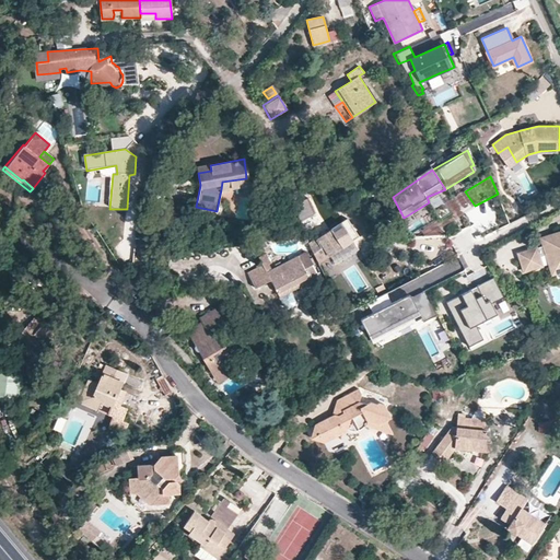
[(222,182),(221,189),(247,185),(246,178),(222,182)]
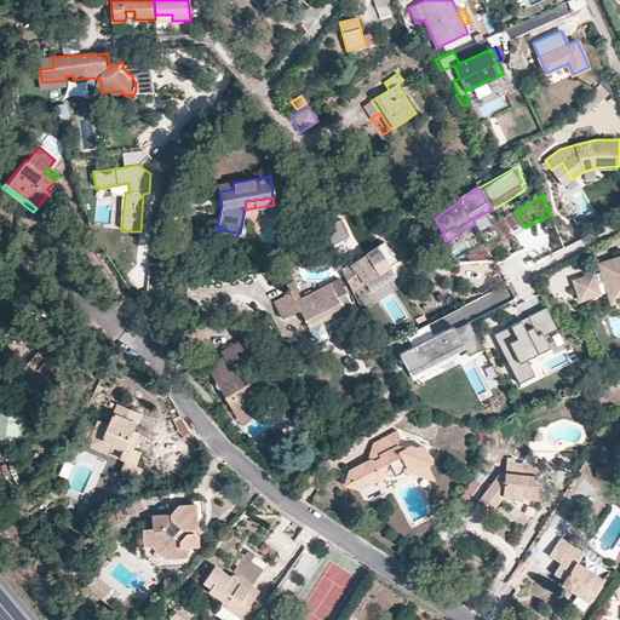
[(317,204),(311,207),(321,224),(327,219),(317,204)]
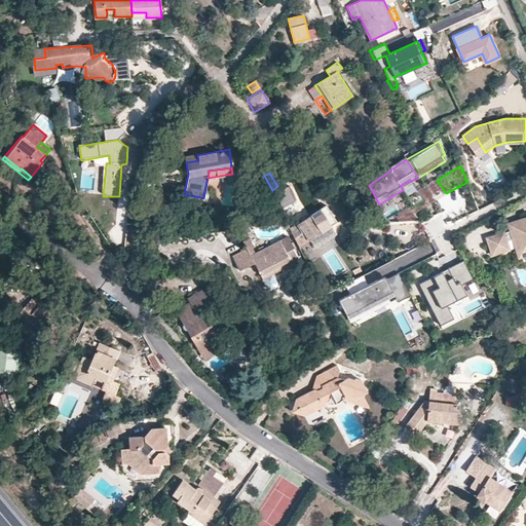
[(302,212),(296,201),(298,200),(290,186),(276,193),(277,196),(275,197),(282,208),(278,209),(286,220),(302,212)]
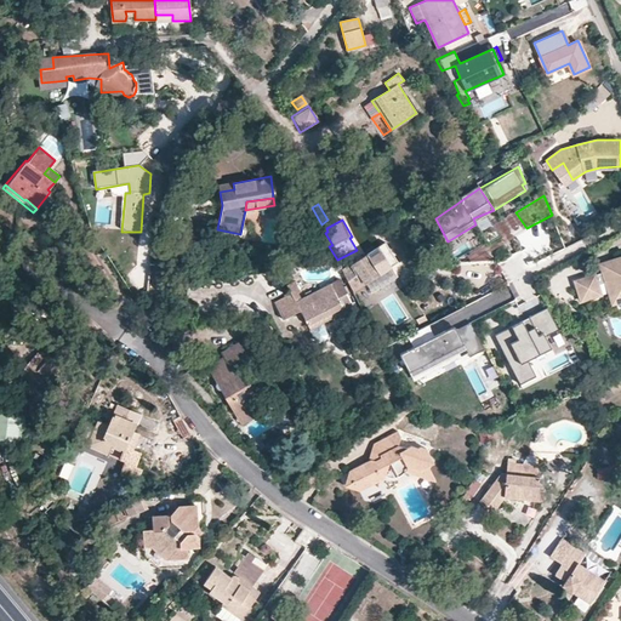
[(502,241),(510,252),(516,249),(510,238),(502,241)]
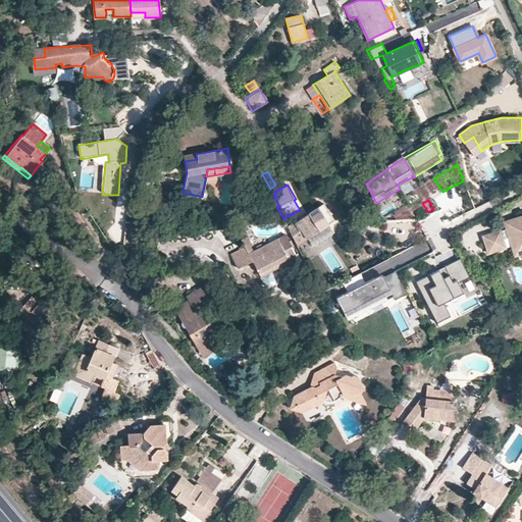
[(286,226),(297,245),(334,220),(323,203),(286,226)]
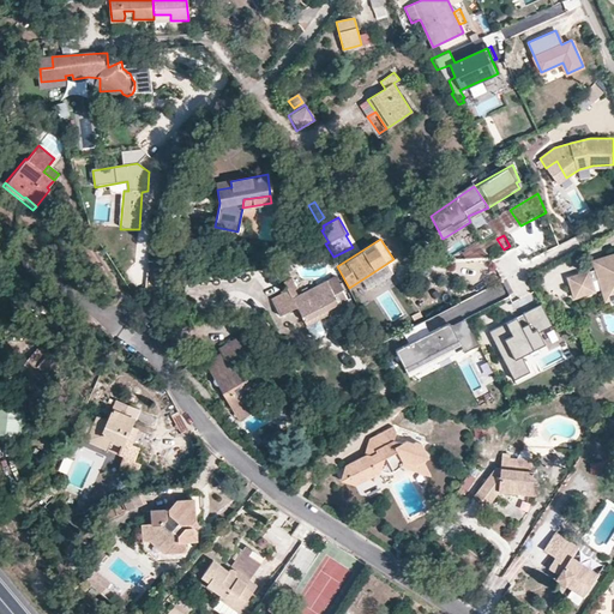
[(594,282),(601,280),(611,309),(613,307),(613,254),(608,257),(607,264),(596,266),(597,270),(570,278),(575,295),(587,292),(588,295),(597,293),(594,282)]
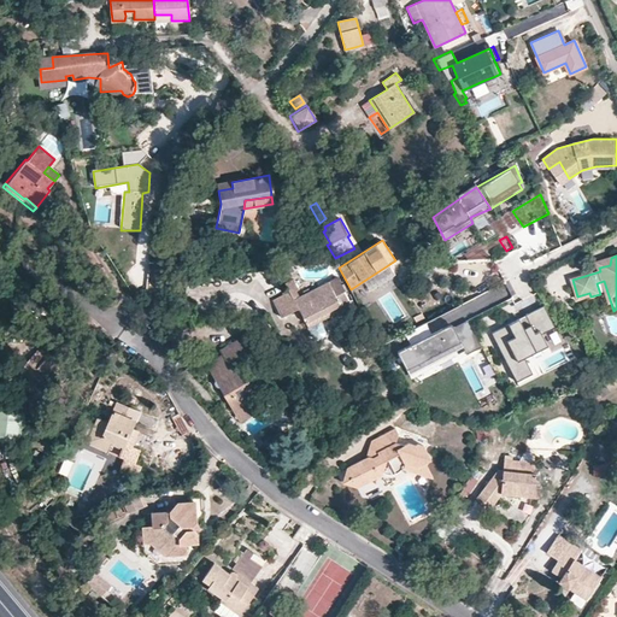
[(597,262),(599,268),(610,265),(611,258),(597,262)]
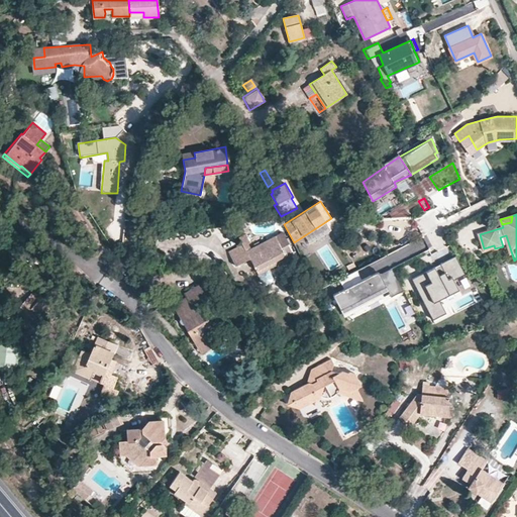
[(411,218),(382,219),(383,234),(412,232),(411,218)]
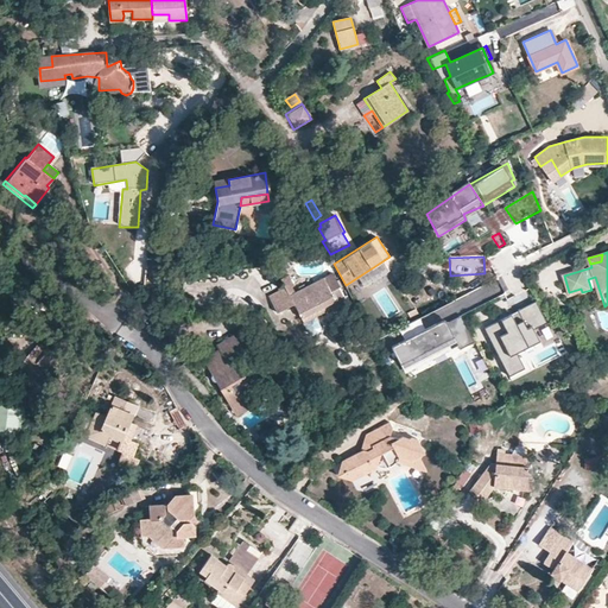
[(335,298),(343,293),(333,274),(324,279),(335,298)]
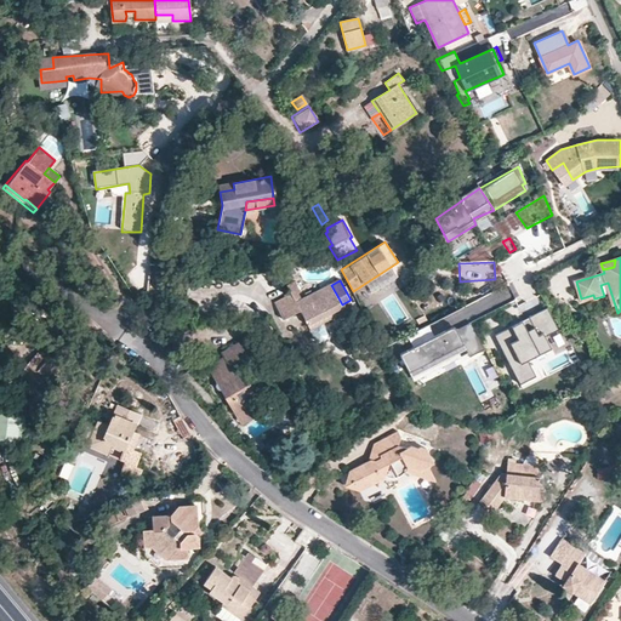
[(330,284),(312,294),(301,298),(297,292),(300,291),(295,281),(286,285),(291,294),(274,302),(283,319),(300,311),(309,329),(345,311),(342,305),(331,285),(330,284)]
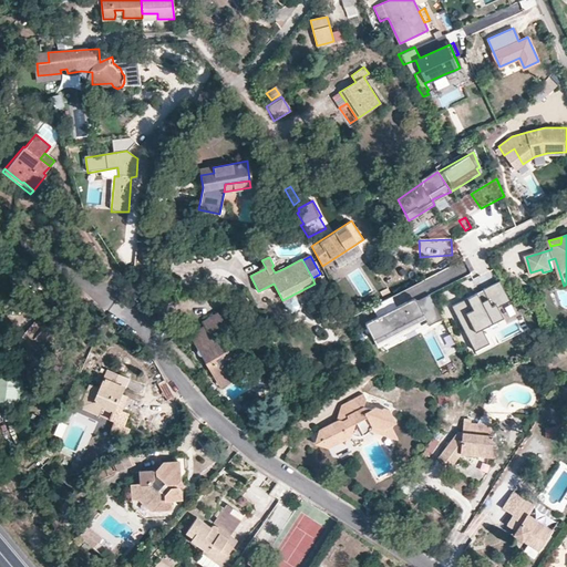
[(285,268),(281,263),(274,266),(271,267),(275,272),(285,268)]
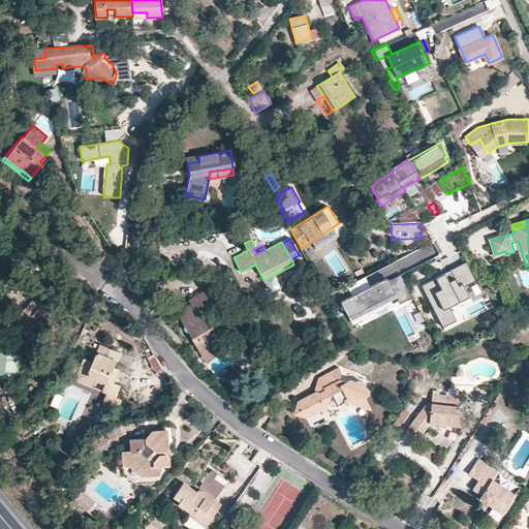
[(475,279),(466,261),(453,269),(458,277),(448,282),(444,274),(444,273),(421,286),(443,328),(457,319),(448,306),(469,294),(464,285),(475,279)]
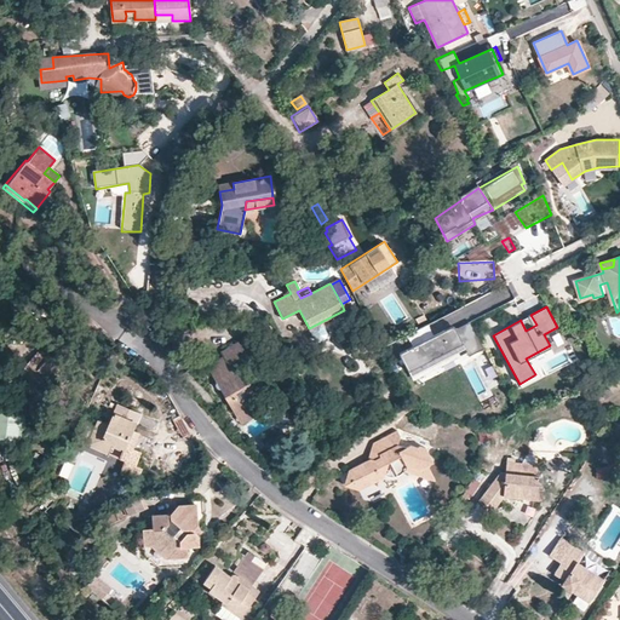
[(309,328),(314,336),(348,319),(344,310),(309,328)]
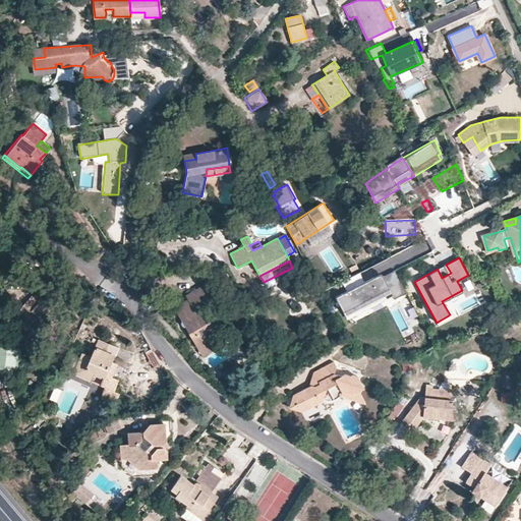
[(442,278),(451,273),(446,265),(438,270),(442,278)]
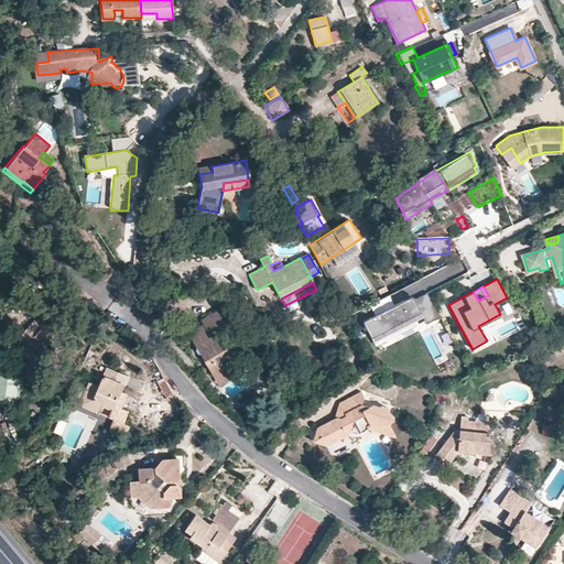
[(429,294),(365,328),(373,345),(422,320),(426,328),(442,320),(429,294)]
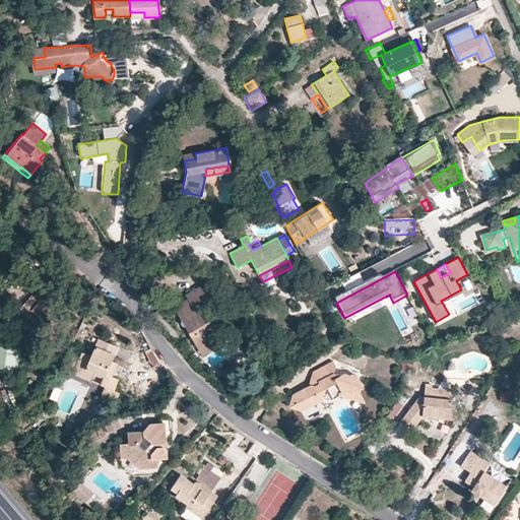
[(198,306),(205,303),(211,299),(214,297),(206,282),(186,295),(191,303),(195,301),(198,306)]
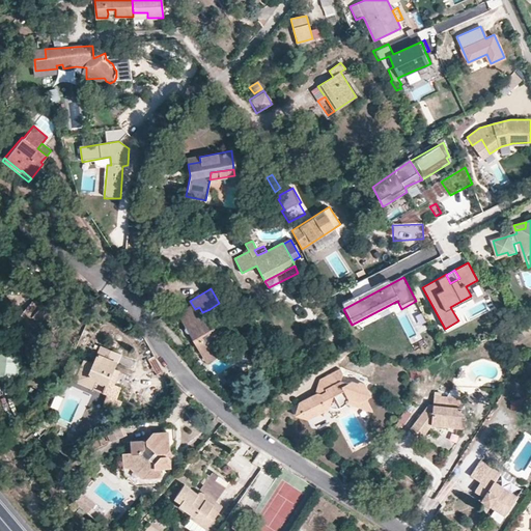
[(32,301),(20,314),(25,318),(19,326),(26,332),(24,335),(28,339),(37,329),(33,325),(37,320),(32,316),(39,308),(32,301)]
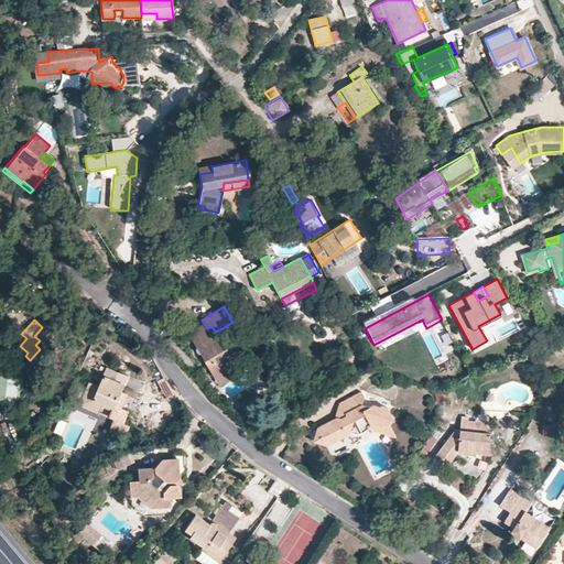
[(242,360),(248,357),(238,338),(229,324),(223,328),(237,351),(242,360)]
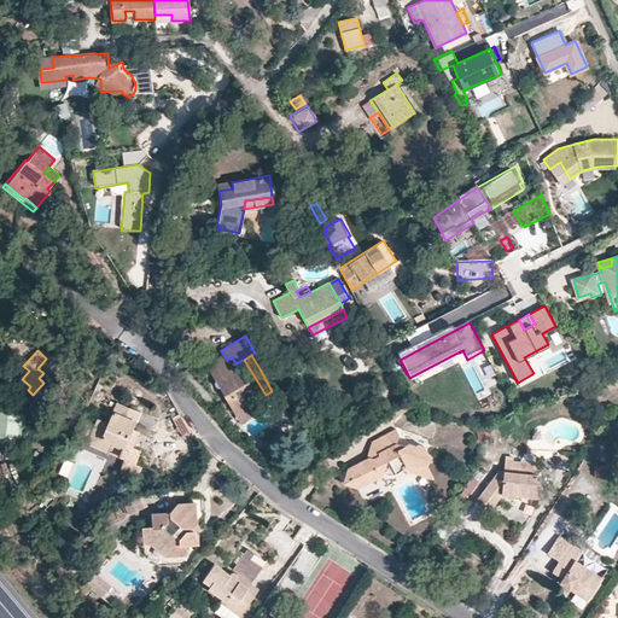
[(219,388),(222,388),(235,412),(244,408),(256,401),(257,400),(246,382),(239,369),(235,363),(232,357),(227,360),(211,369),(217,379),(216,382),(215,384),(216,385),(217,386),(219,388)]
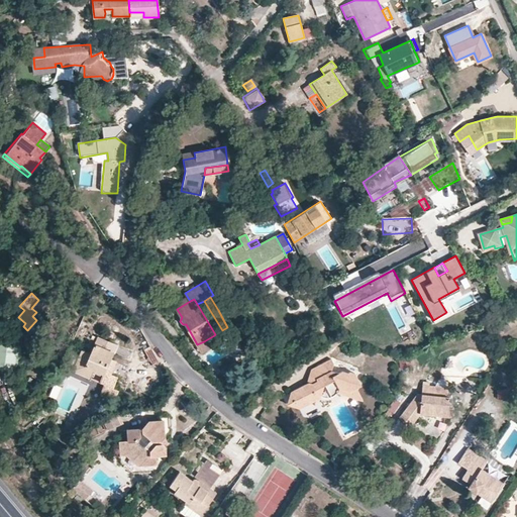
[(204,341),(207,347),(217,341),(214,335),(204,341)]
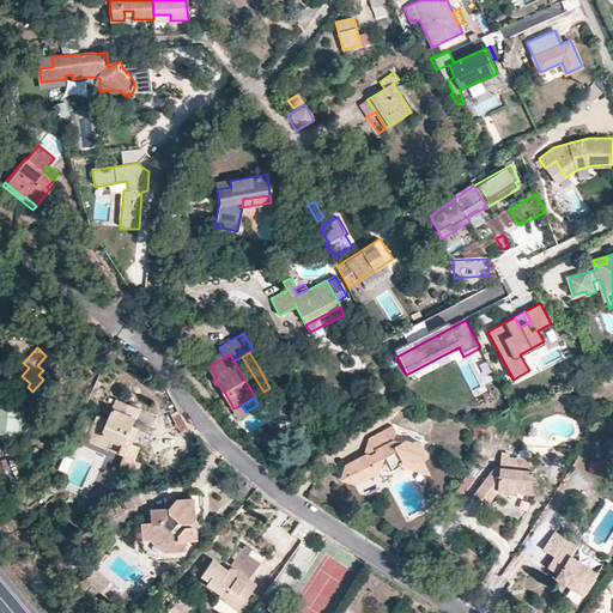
[(116,399),(107,419),(97,414),(86,438),(107,448),(111,438),(123,443),(129,445),(131,442),(137,429),(131,425),(138,408),(116,399)]
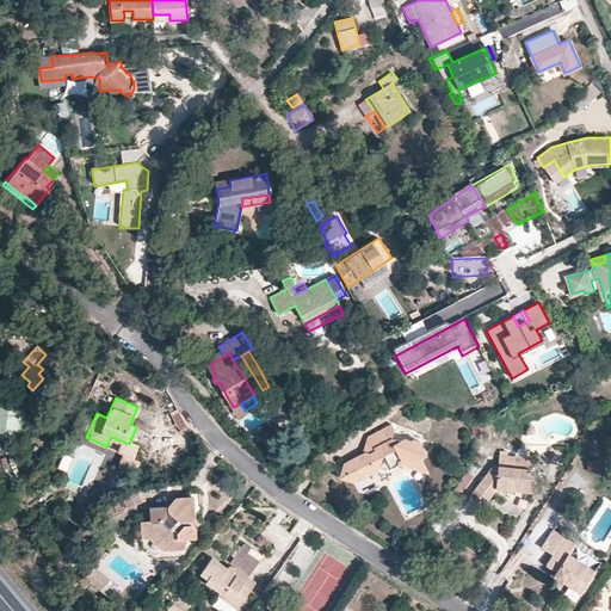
[(0,438),(24,439),(25,408),(0,407),(0,438)]
